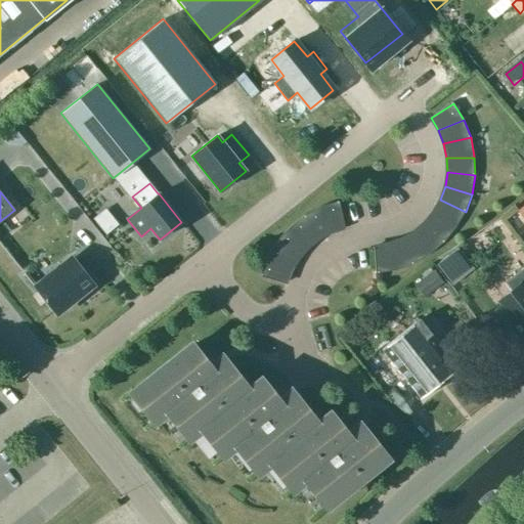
[(456,229),(466,212),(440,200),(433,212),(456,229)]
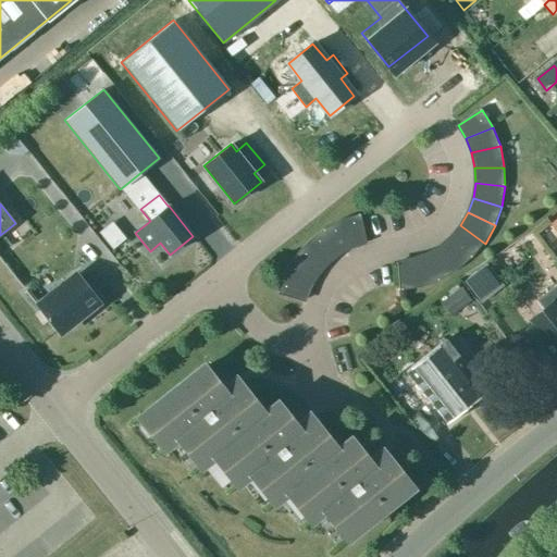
[(360,213),(339,220),(351,246),(366,240),(360,213)]
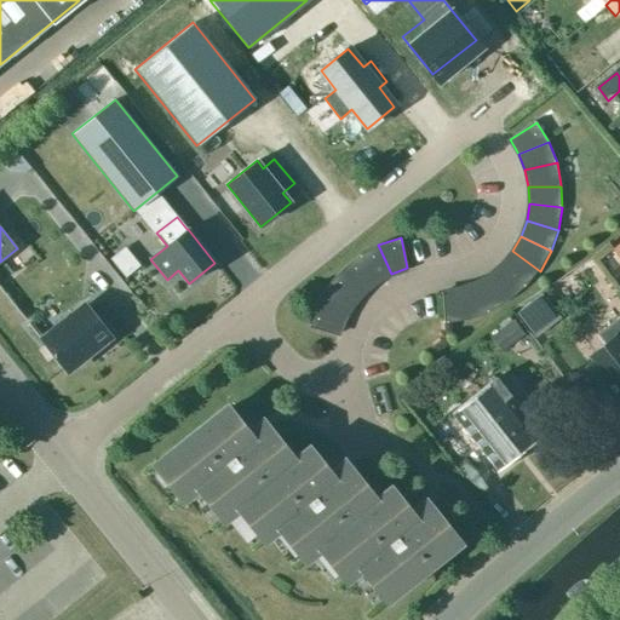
[(359,256),(377,281),(391,274),(378,245),(359,256)]
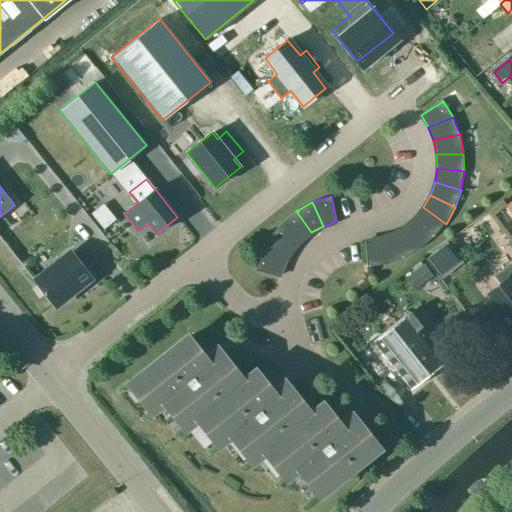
[(434,238),(446,224),(423,207),(414,218),(434,238)]
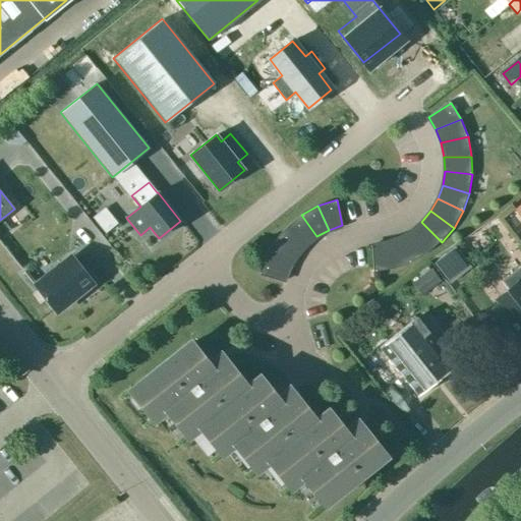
[(305,245),(316,236),(301,215),(287,226),(305,245)]
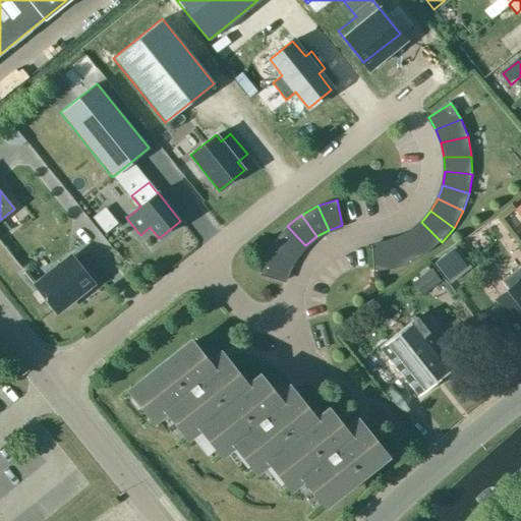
[(427,254),(442,242),(421,222),(411,231),(427,254)]
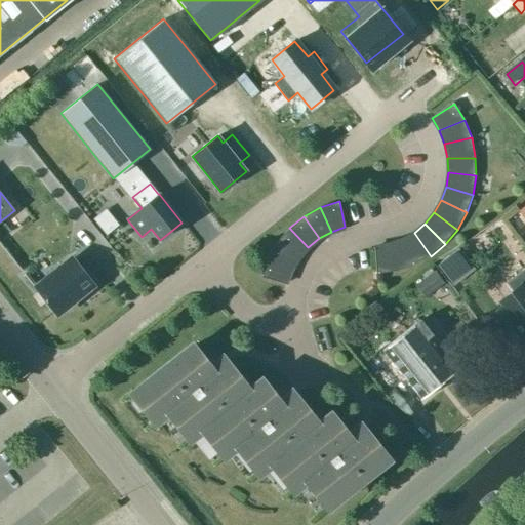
[(297,257),(308,247),(289,228),(277,242),(297,257)]
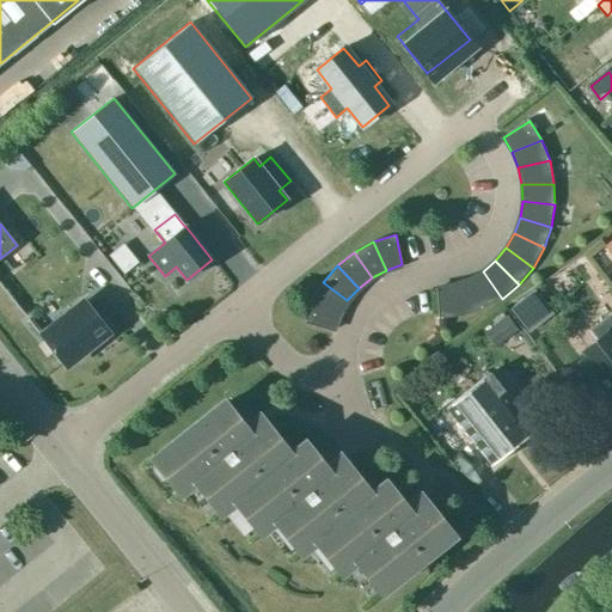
[(483,311),(502,299),(483,271),(469,280),(483,311)]
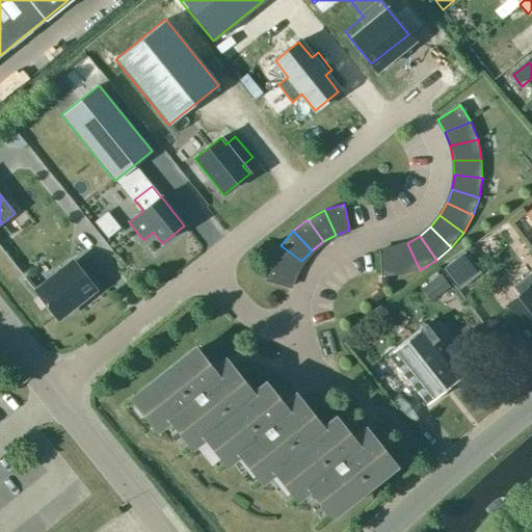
[(402,274),(420,270),(407,243),(394,248),(402,274)]
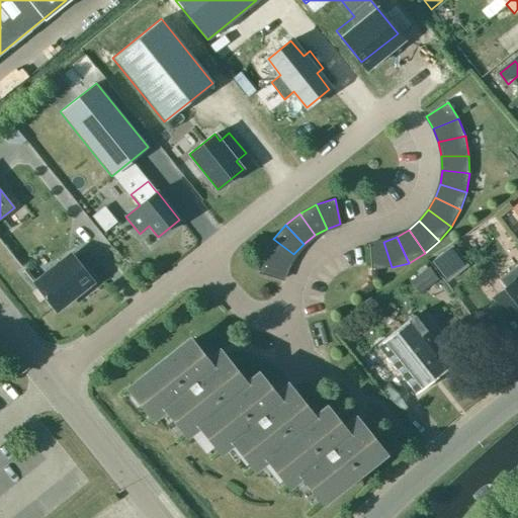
[(286,266),(293,254),(273,239),(263,255),(286,266)]
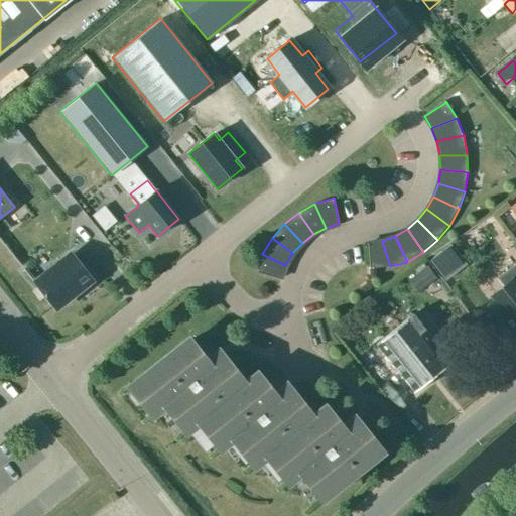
[(371,269),(390,266),(382,241),(367,243),(371,269)]
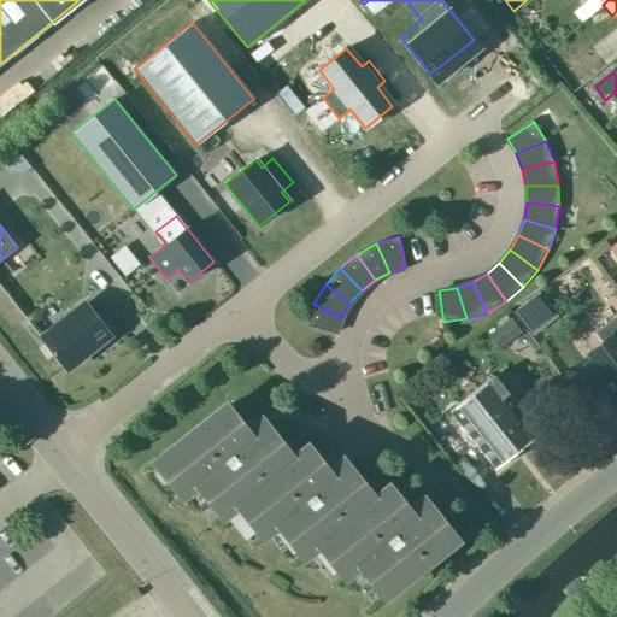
[(335,334),(341,317),(313,304),(305,325),(335,334)]
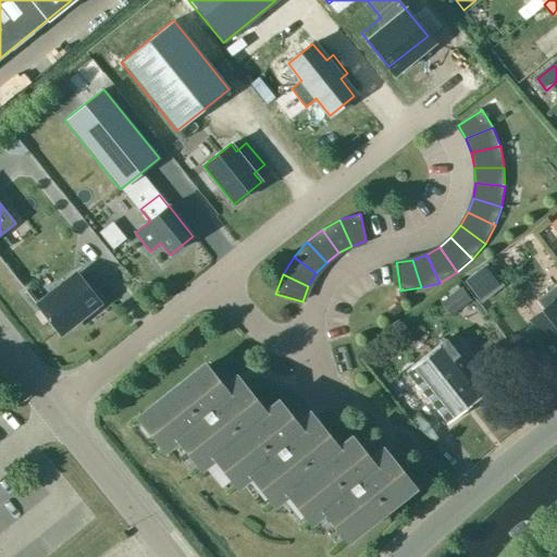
[(88,291),(76,275),(38,305),(60,332),(93,305),(84,294),(88,291)]
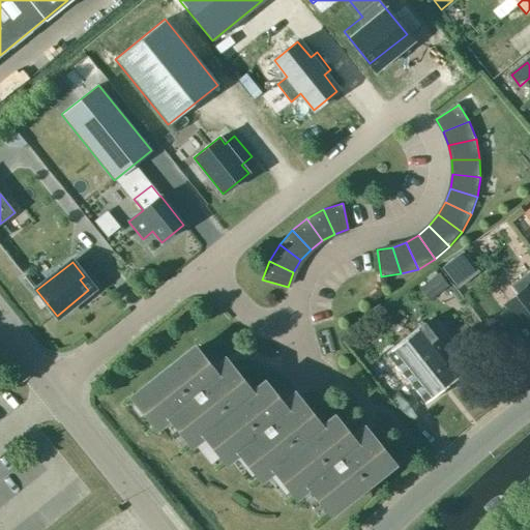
[(518,295),(504,306),(529,340),(529,269),(510,286),(518,295)]
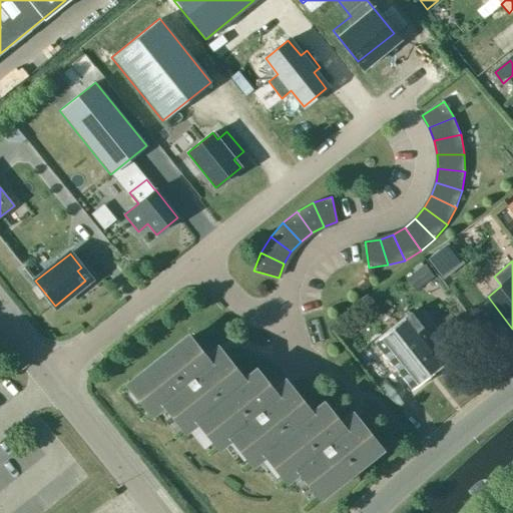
[(375,343),(412,390),(448,361),(411,314),(375,343)]
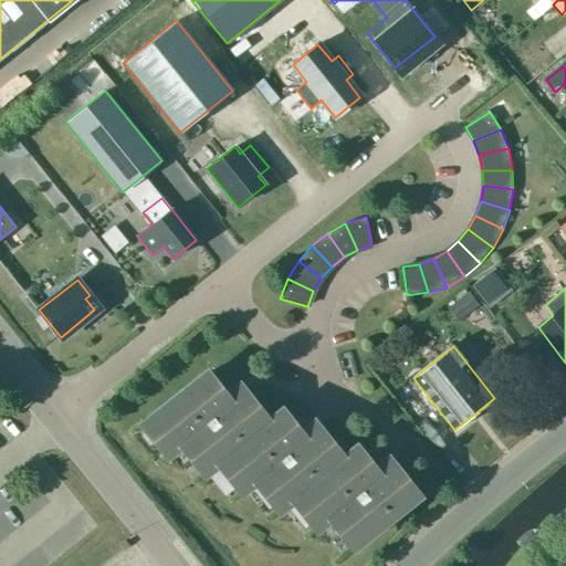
[(181,443),(206,472),(219,461),(218,461),(266,422),(265,421),(242,392),(229,402),(205,374),(143,423),(168,454),(181,443)]
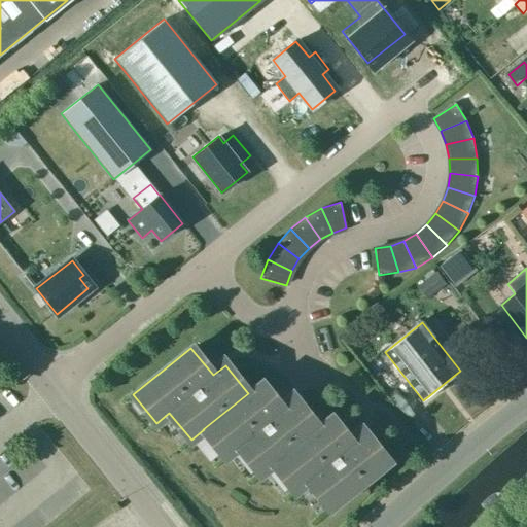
[(317,427),(317,426),(295,399),(282,410),(260,382),(247,392),(248,393),(203,429),(204,429),(225,457),(239,447),(260,475),(274,464),(273,463),(317,427)]
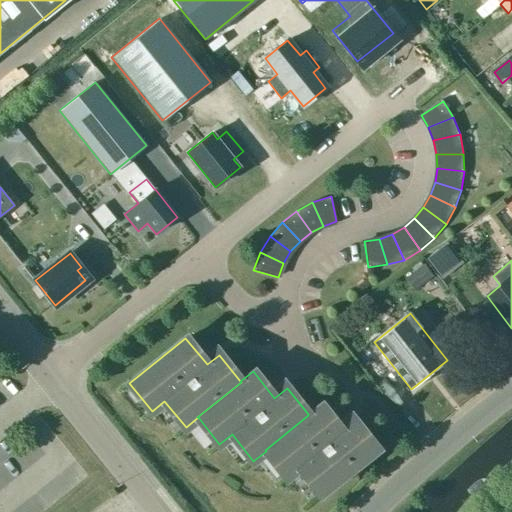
[(308,414),(308,415),(265,450),(266,451),(287,477),(299,467),(320,494),(376,449),(354,421),(341,431),(320,404),(308,414)]
